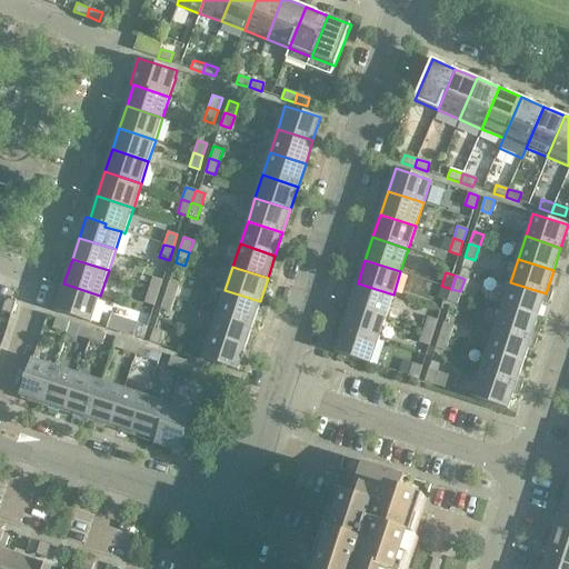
[(153,277),(149,290),(159,293),(162,280),(153,277)]
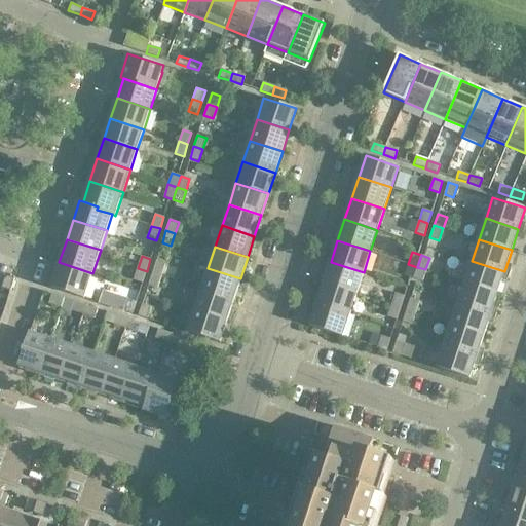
[(156,261),(152,272),(161,275),(165,264),(156,261)]
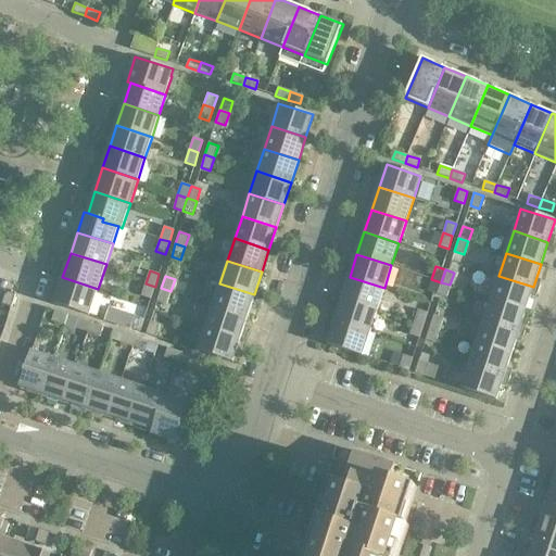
[(498,276),(491,299),(526,310),(533,287),(498,276)]
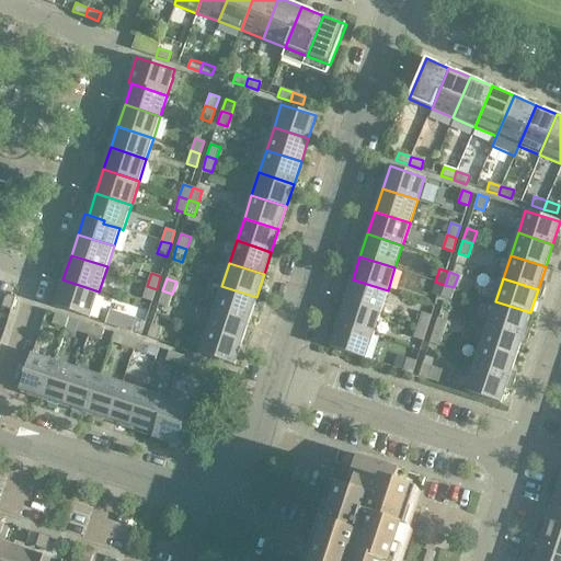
[(63,279),(55,306),(91,318),(99,292),(63,279)]
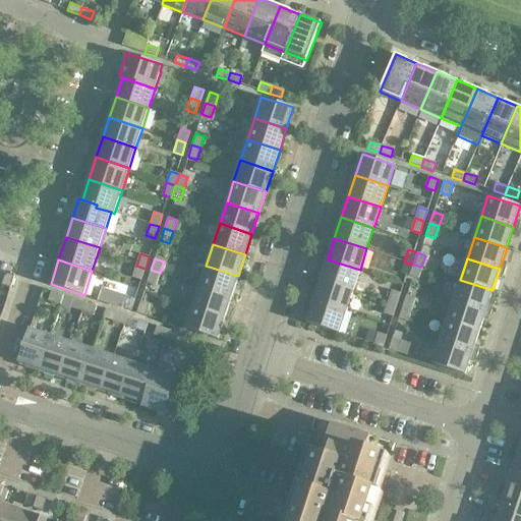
[(328,259),(321,280),(353,291),(360,270),(328,259)]
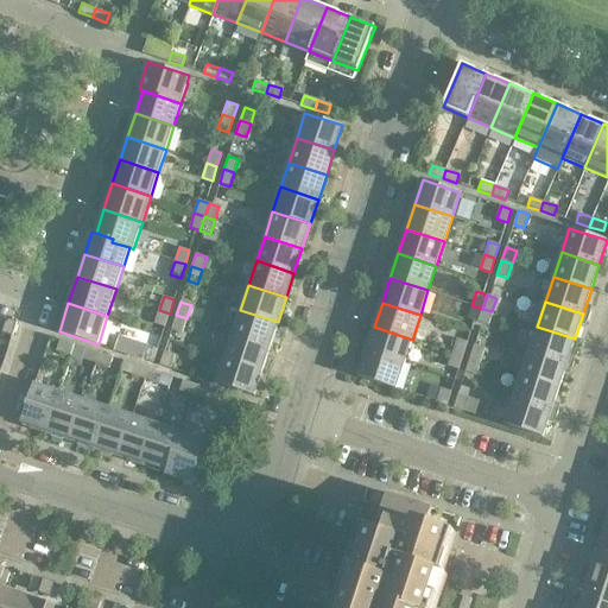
[(482,309),(472,305),(467,318),(477,322),(482,309)]
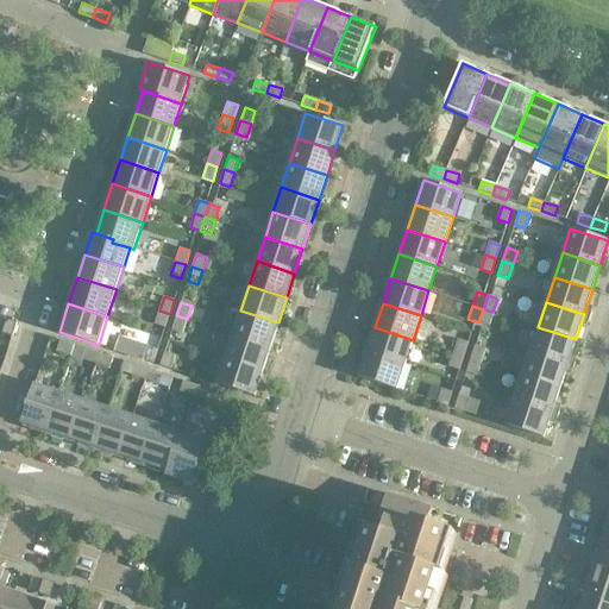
[(483,309),(478,322),(489,326),(493,312),(483,309)]
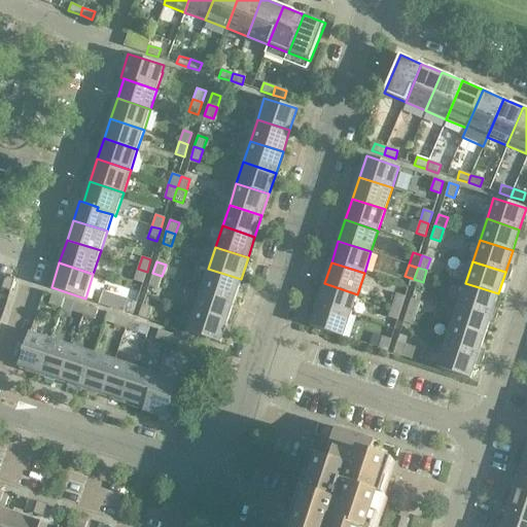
[(147,272),(138,269),(134,280),(143,283),(147,272)]
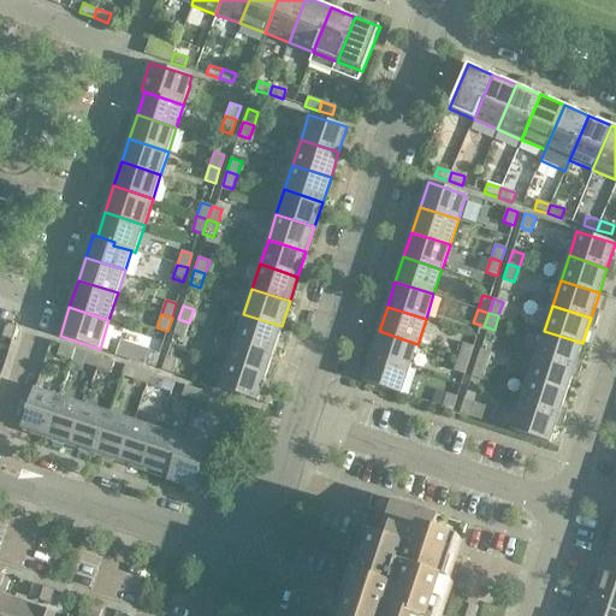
[(243,314),(235,338),(273,351),(282,326),(243,314)]
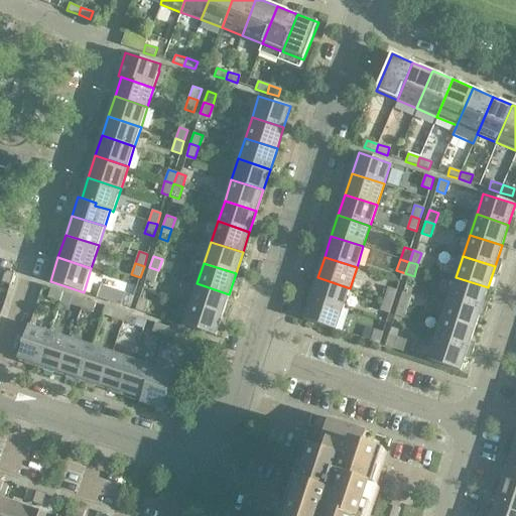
[(149,267),(145,279),(154,282),(158,270),(149,267)]
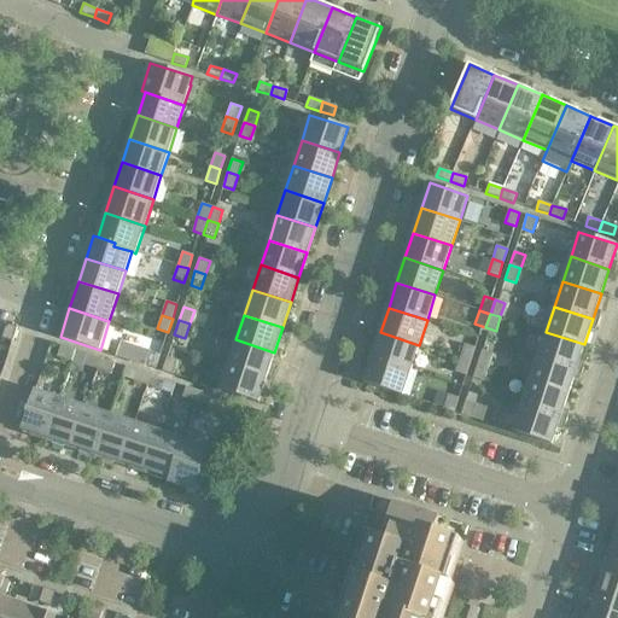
[(3,338),(12,340),(17,327),(10,325),(6,327),(3,338)]
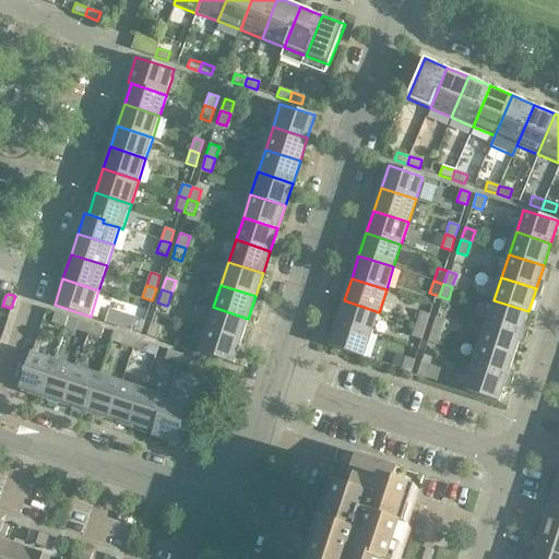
[(344,300),(336,323),(371,335),(379,312),(344,300)]
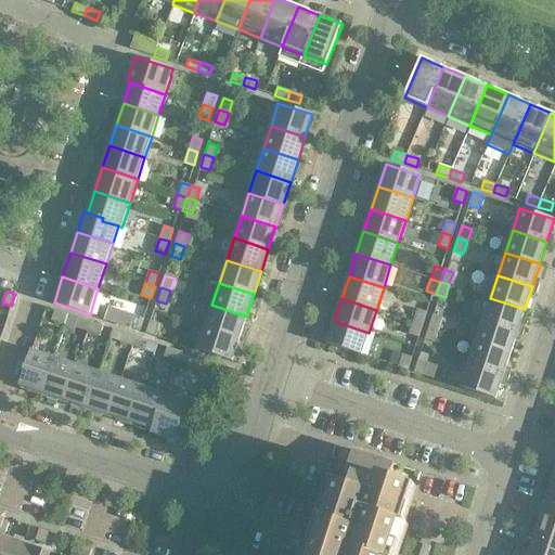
[(490,298),(483,320),(517,332),(525,309),(490,298)]
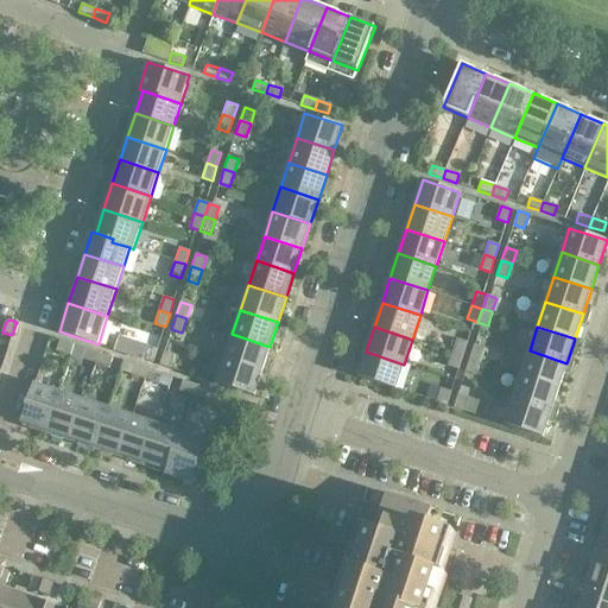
[(232,334),(225,359),(261,371),(270,347),(232,334)]
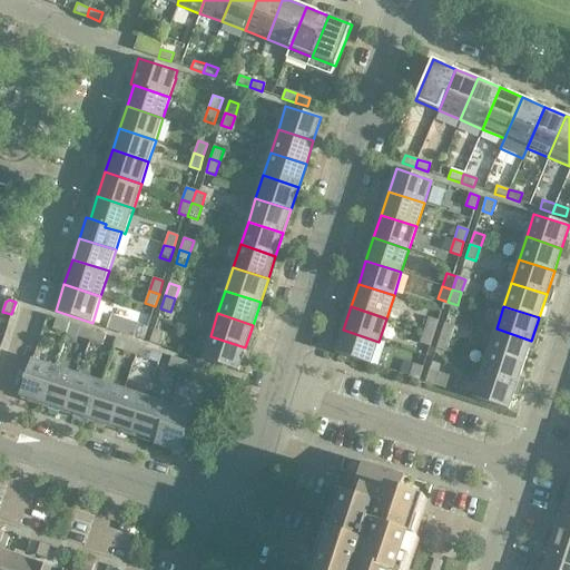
[(429,317),(424,331),(434,333),(439,321),(429,317)]
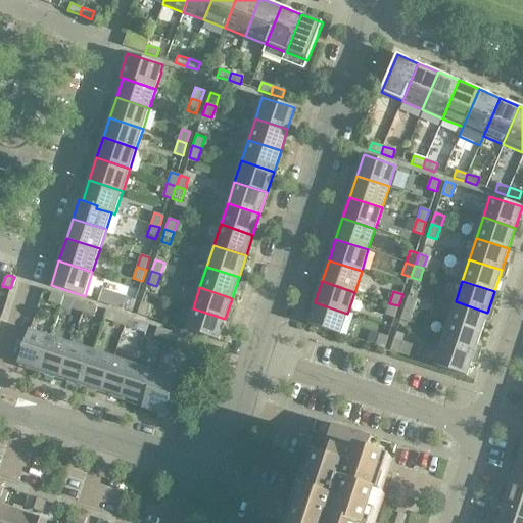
[(63,296),(52,292),(49,301),(60,305),(63,296)]
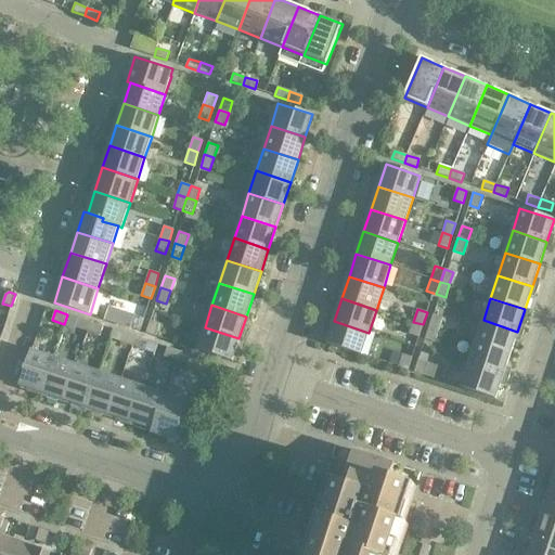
[(433,314),(429,326),(438,330),(442,318),(433,314)]
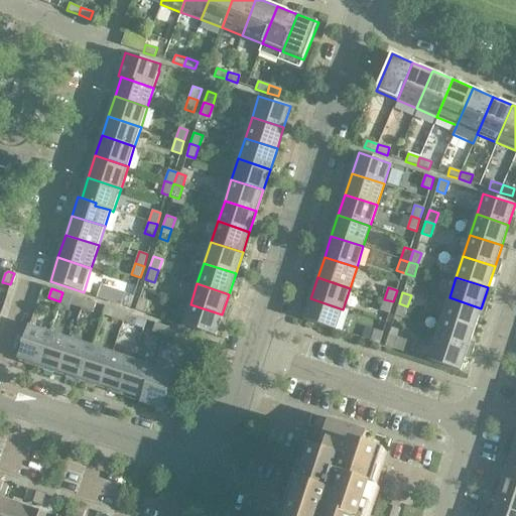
[(125,293),(121,305),(130,308),(134,296),(125,293)]
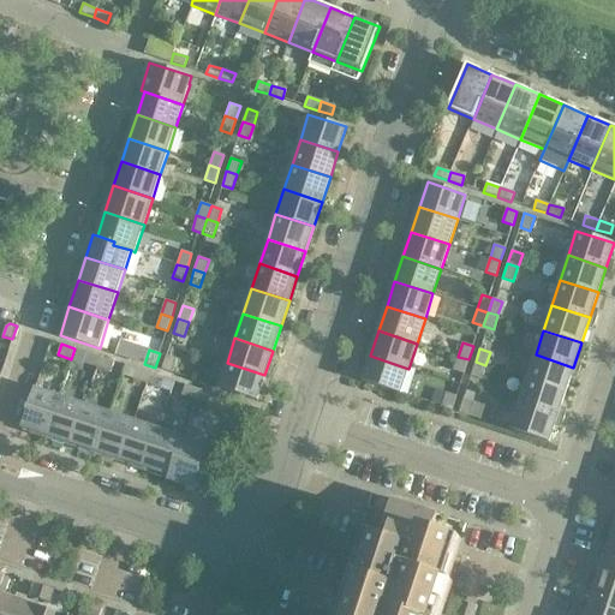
[(87,352),(83,363),(96,368),(100,357),(87,352)]
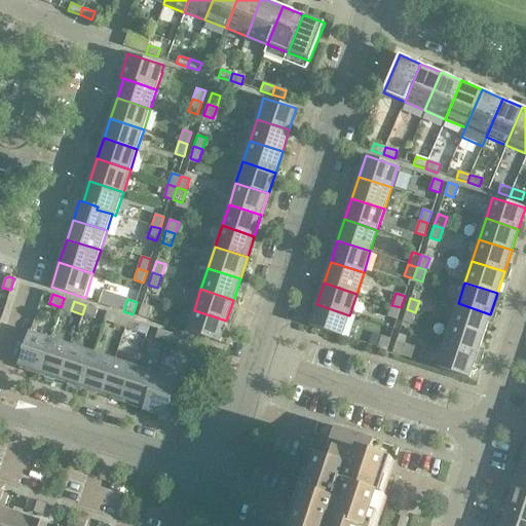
[(458,303),(451,325),(484,335),(490,314),(458,303)]
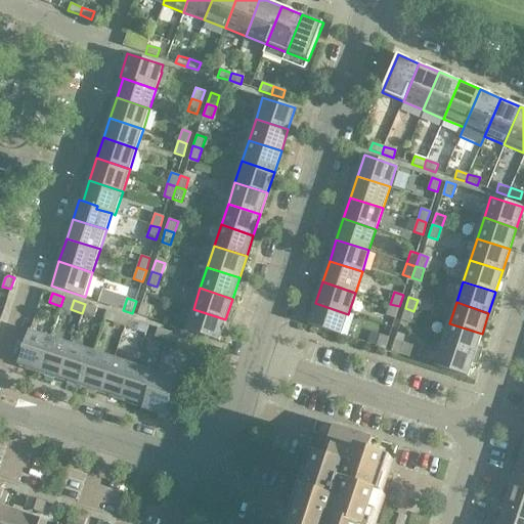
[(150,305),(141,303),(137,314),(146,317),(150,305)]
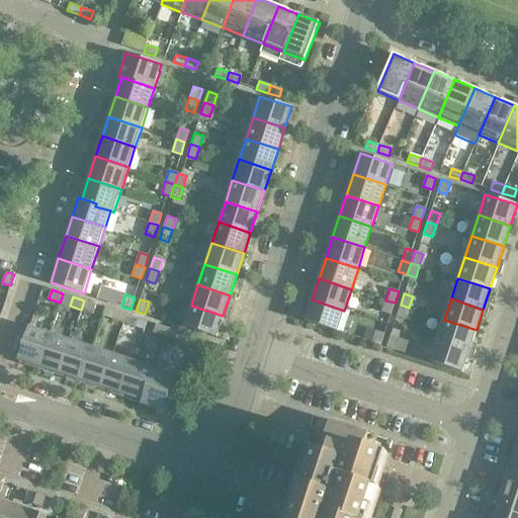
[(344,311),(312,299),(305,321),(337,331),(344,311)]
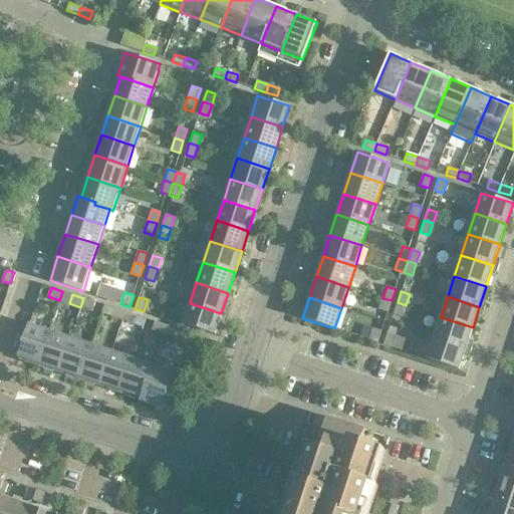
[(83,298),(80,307),(92,310),(95,302),(83,298)]
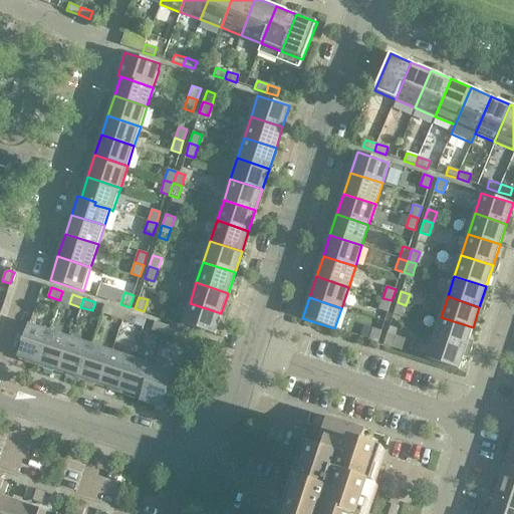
[(392,300),(382,298),(378,309),(388,312),(392,300)]
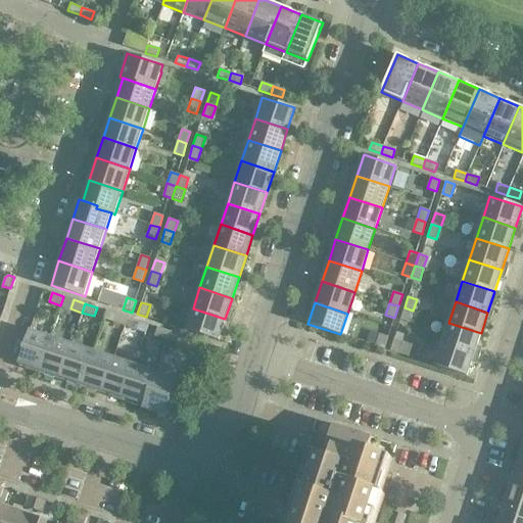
[(405,307),(400,320),(410,322),(413,311),(405,307)]
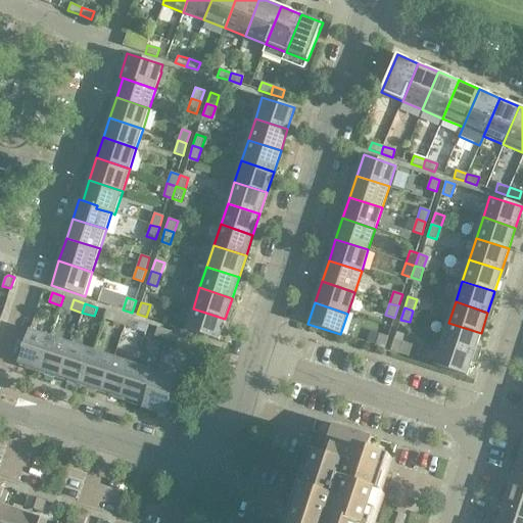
[(193,308),(186,330),(218,340),(225,319),(193,308)]
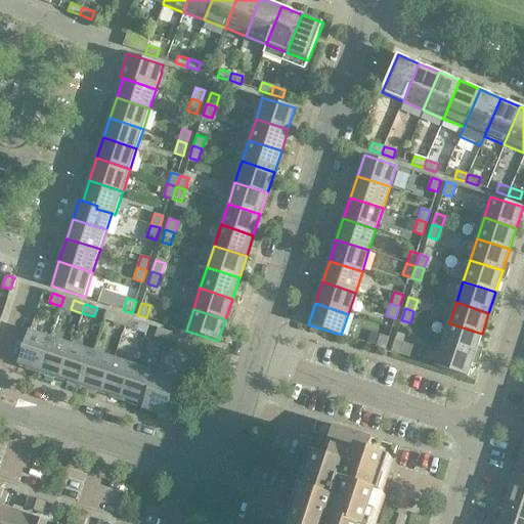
[(116,314),(113,322),(124,326),(127,317),(116,314)]
